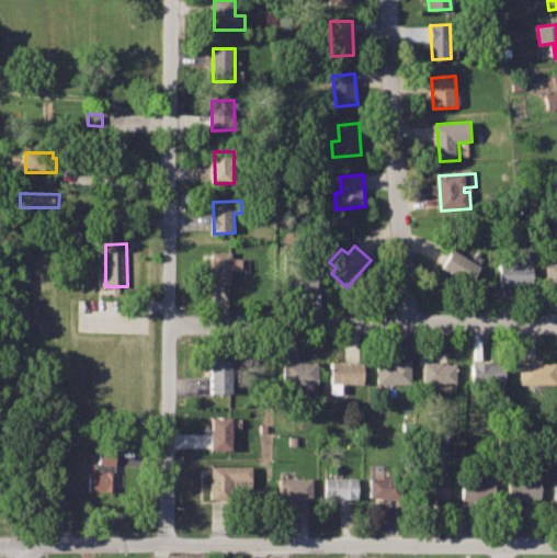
[(454,251),(444,269),(473,285),(482,268),(454,251)]
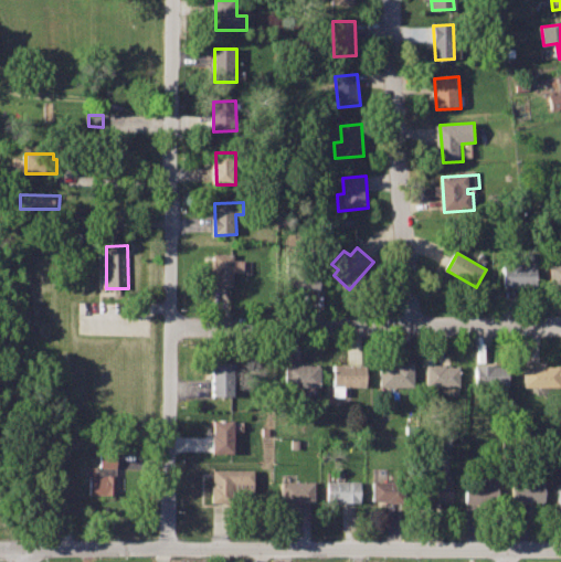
[(538,254),(524,254),(524,266),(506,266),(506,289),(538,289),(538,254)]
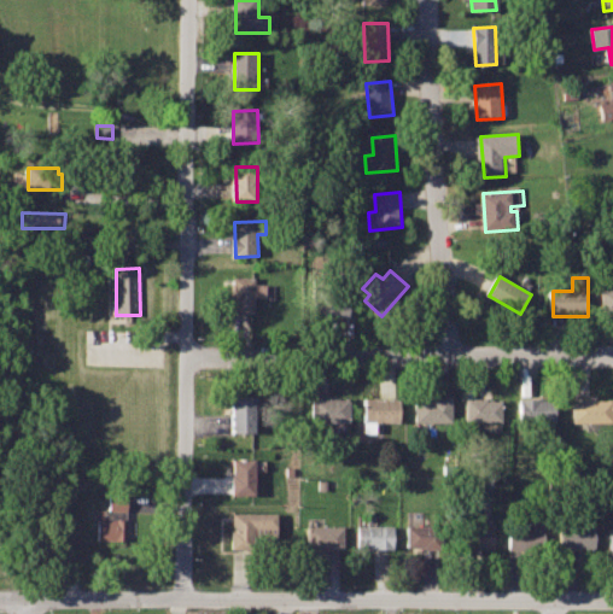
[(257,279),(234,279),(234,314),(257,314),(257,297),(268,297),(268,285),(256,285),(257,279)]
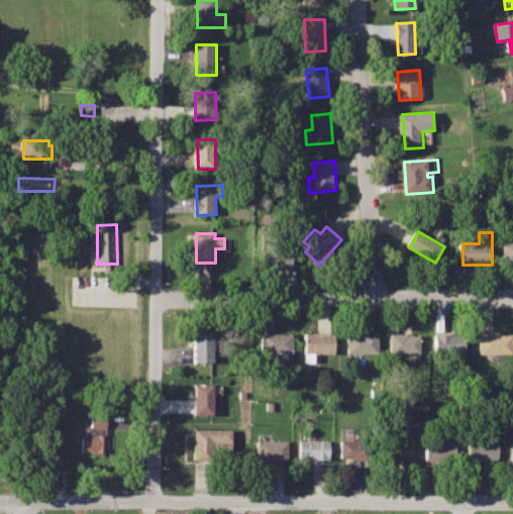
[(293,242),(276,243),(276,234),(264,234),(264,266),(293,266),(293,242)]
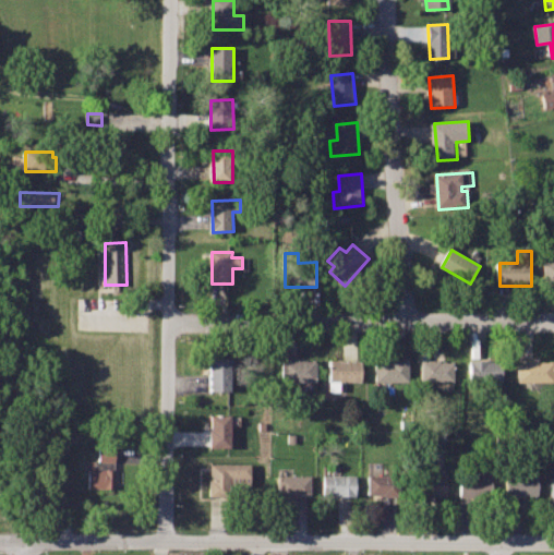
[(232,359),(212,359),(212,391),(232,390),(232,359)]
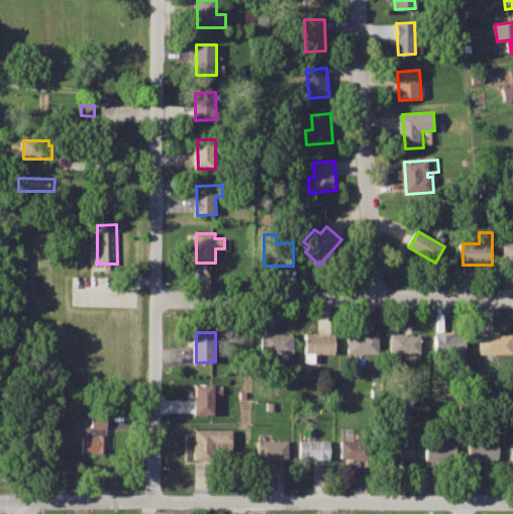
[(293,334),(262,334),(262,354),(293,353),(293,334)]
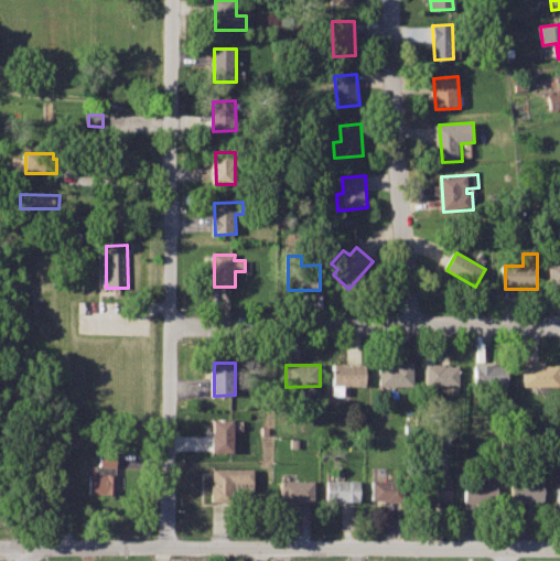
[(413,365),(378,365),(379,388),(413,387),(413,365)]
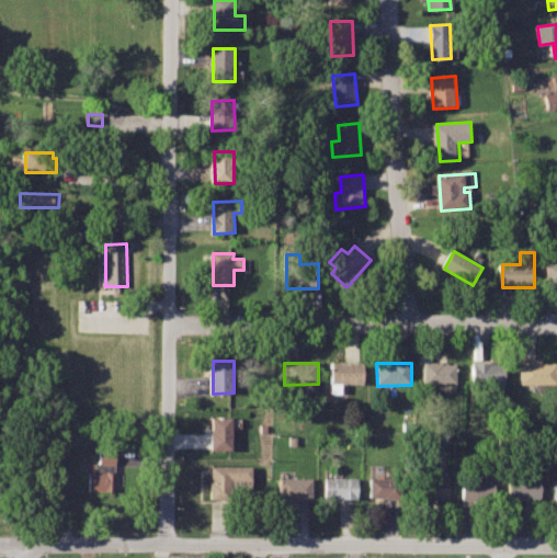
[(503,363),(474,364),(474,385),(504,385),(503,363)]
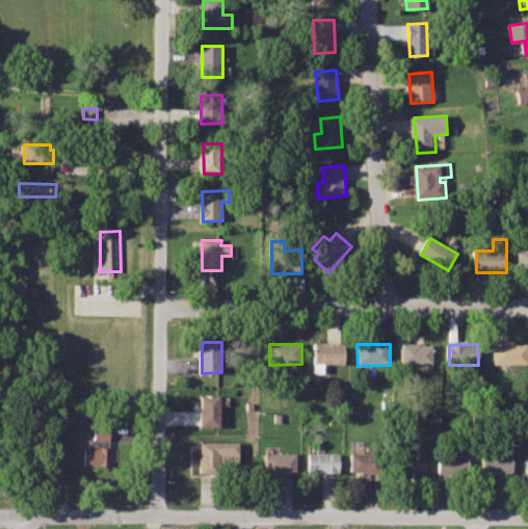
[(345,345),(313,345),(313,374),(324,374),(324,365),(345,365),(345,345)]
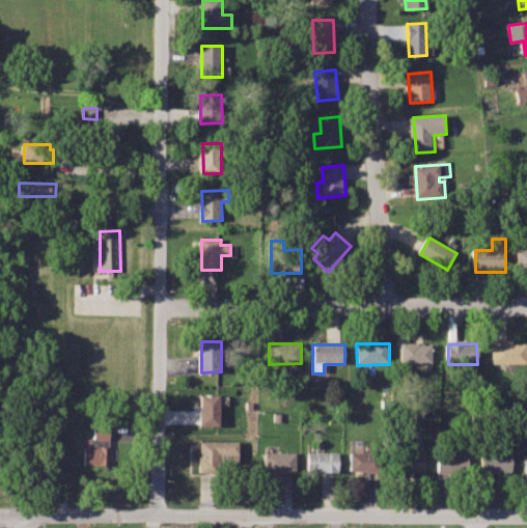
[(434,344),(401,345),(401,364),(434,363),(434,344)]
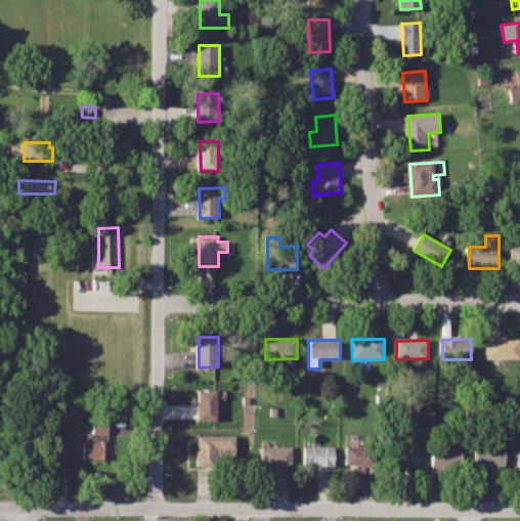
[(519,340),(486,340),(486,359),(519,359),(519,340)]
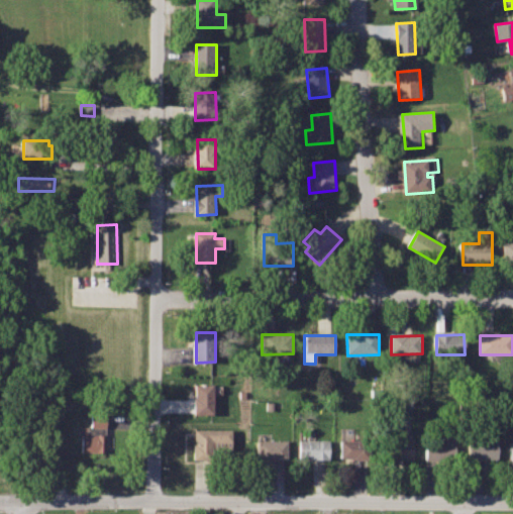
[(215,386),(196,386),(197,415),(215,415),(215,386)]
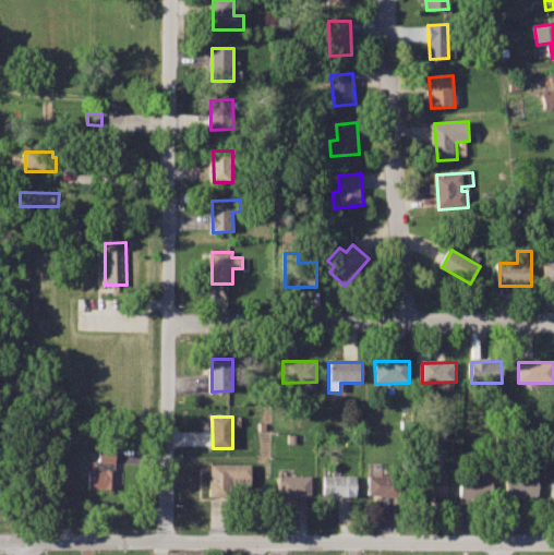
[(118,449),(101,449),(101,462),(88,462),(88,473),(91,473),(91,491),(118,491),(118,449)]
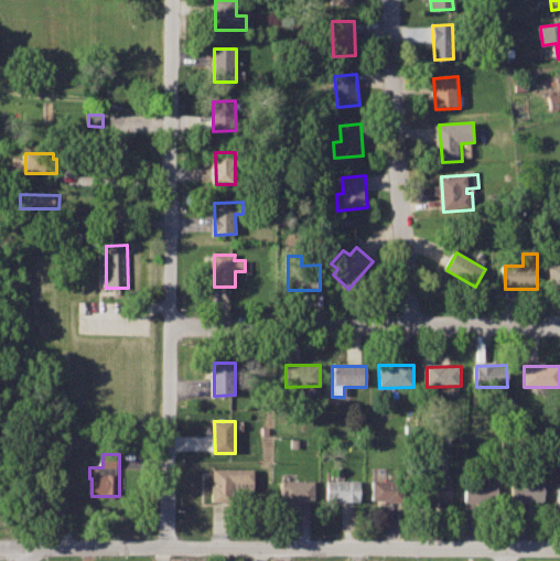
[(255,471),(214,471),(214,502),(233,502),(233,488),(255,488),(255,471)]
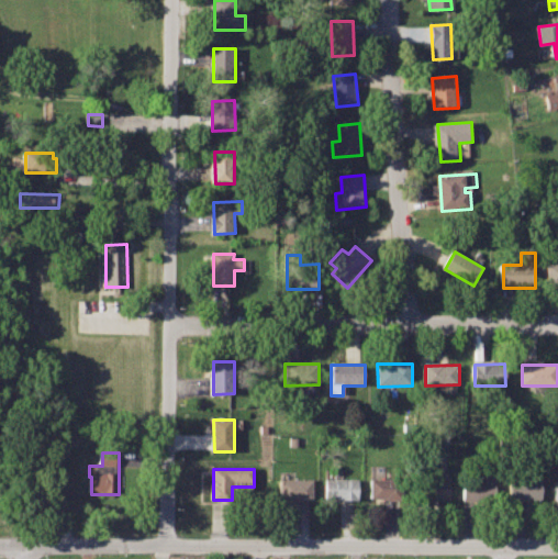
[(498,470),(481,471),(481,481),(462,482),(462,501),(498,500),(498,470)]
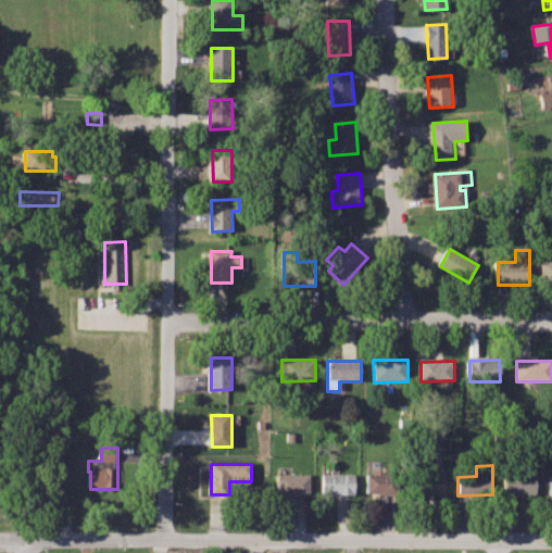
[(444,473),(415,474),(416,498),(446,497),(444,473)]
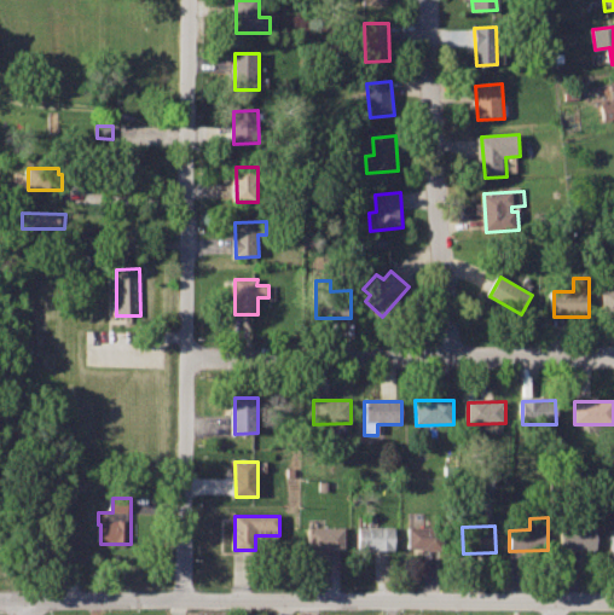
[(397,528),(359,528),(359,551),(397,551),(397,528)]
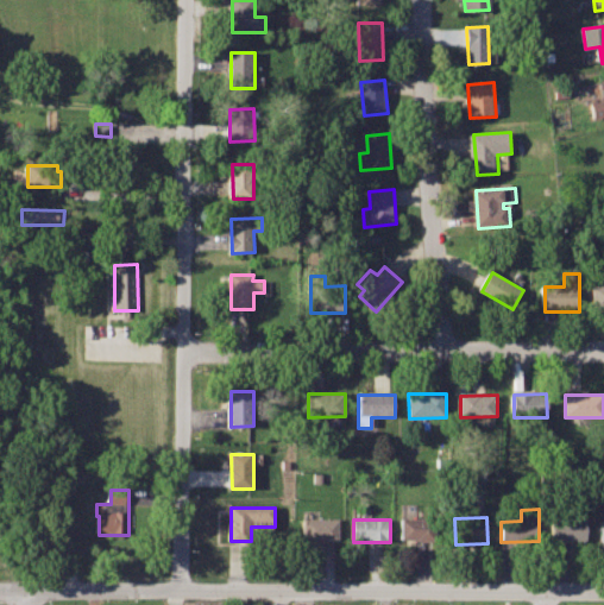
[(340,521),(306,521),(306,542),(341,541),(340,521)]
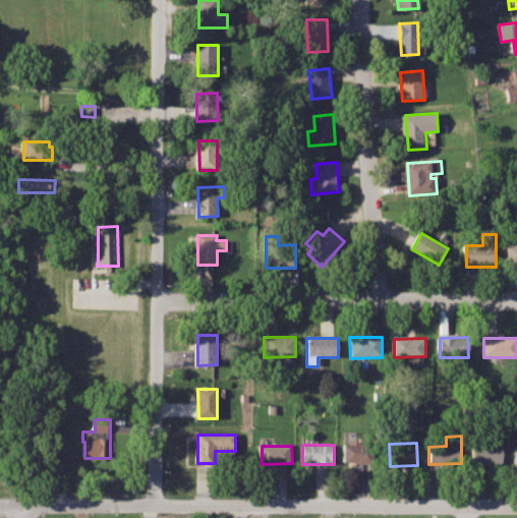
[(372,446),(345,446),(345,463),(372,463),(372,446)]
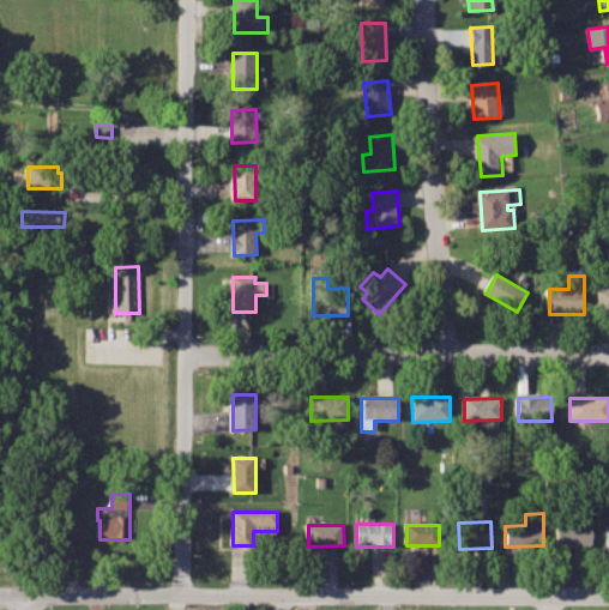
[(592,525),(559,525),(559,548),(592,548),(592,525)]
